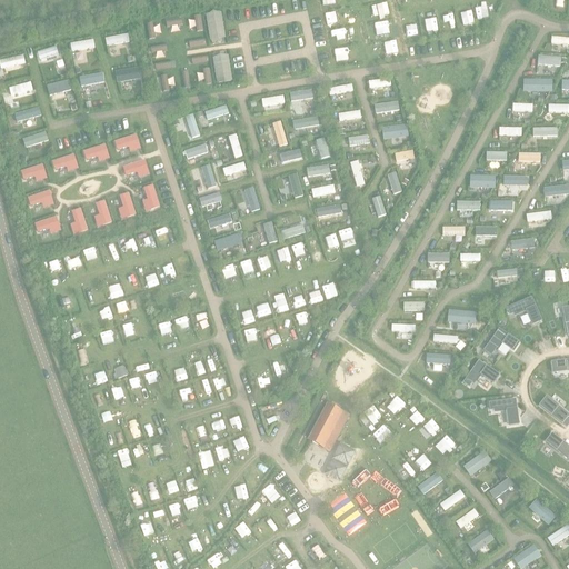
[(129,42),(128,35),(106,39),(107,47),(129,42)]
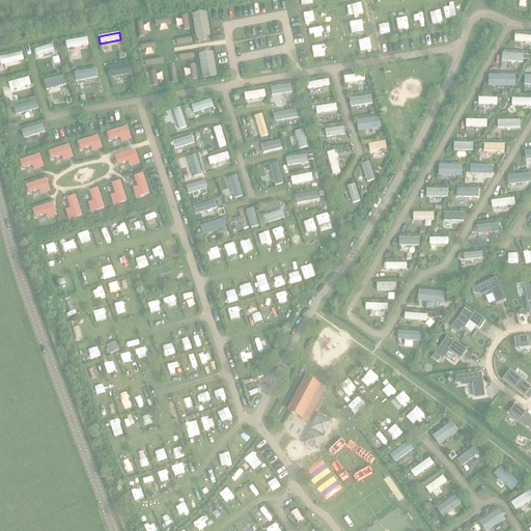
[(67,49),(88,45),(87,37),(65,42),(67,49)]
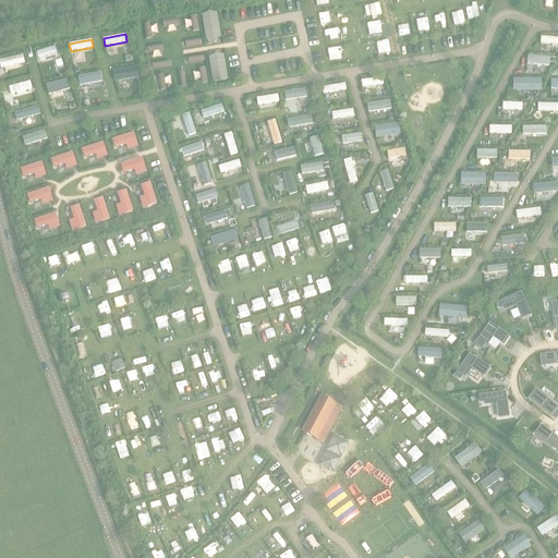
[(39,60),(58,55),(55,47),(36,52),(39,60)]
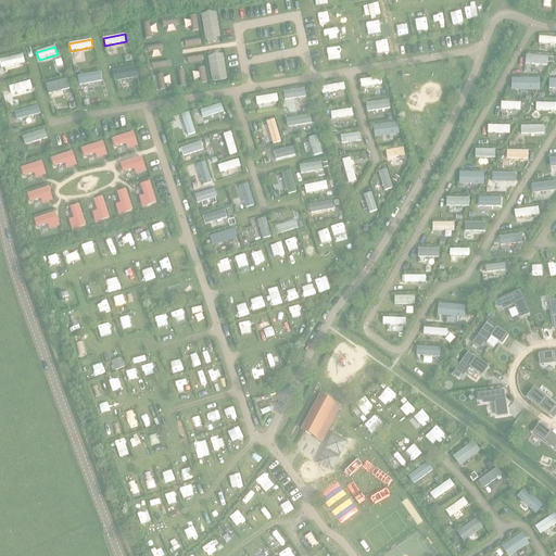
[(0,64),(1,67),(24,62),(23,54),(0,59),(0,64)]
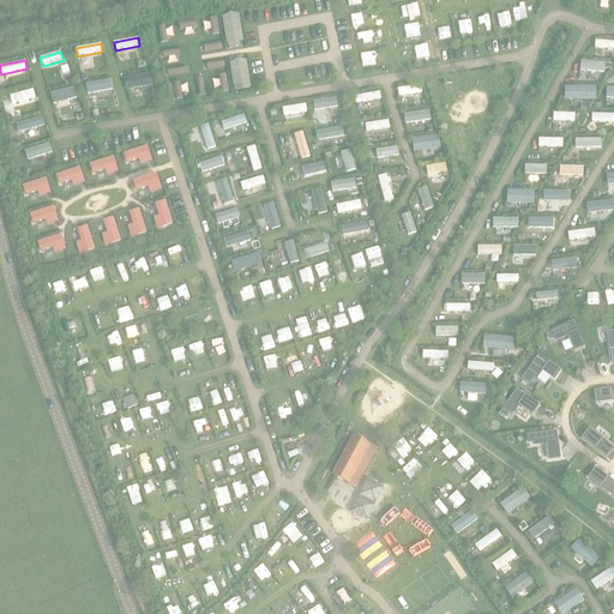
[(149,82),(148,73),(125,78),(126,85),(149,82)]
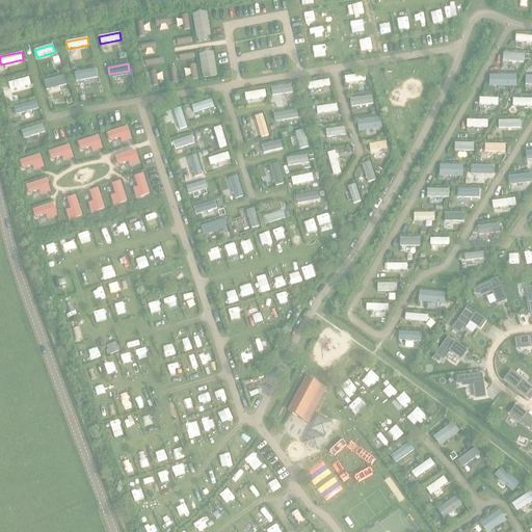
[(98,77),(96,70),(76,74),(77,81),(98,77)]
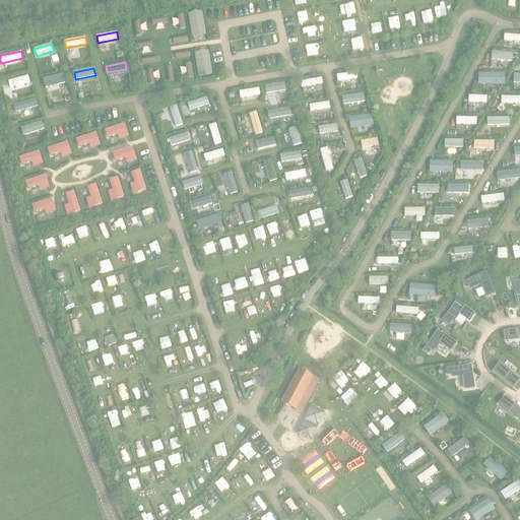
[(356,78),(355,72),(336,75),(337,81),(356,78)]
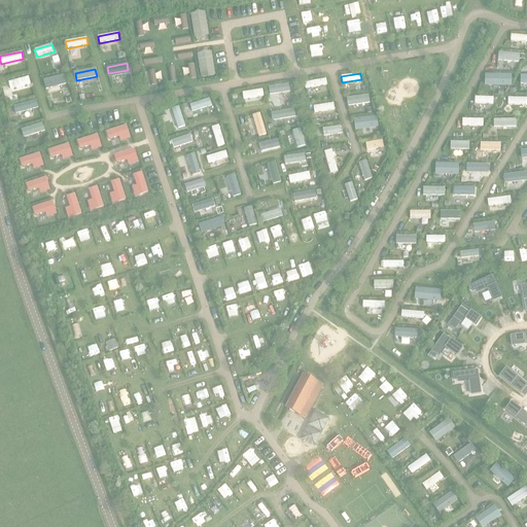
[(64,82),(62,75),(43,81),(45,88),(64,82)]
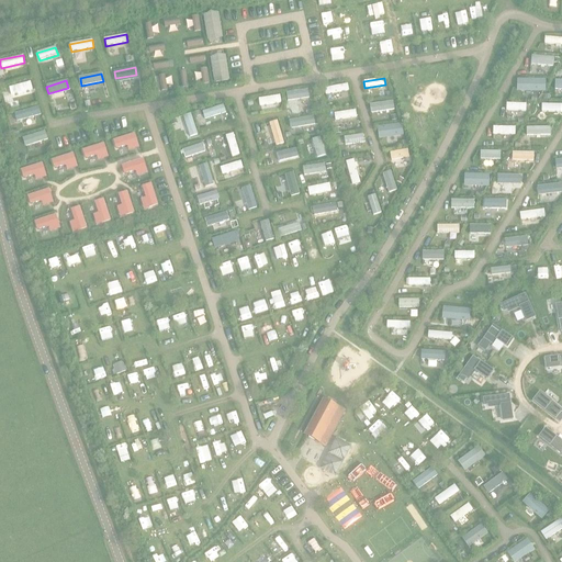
[(32,89),(30,82),(9,88),(11,94),(32,89)]
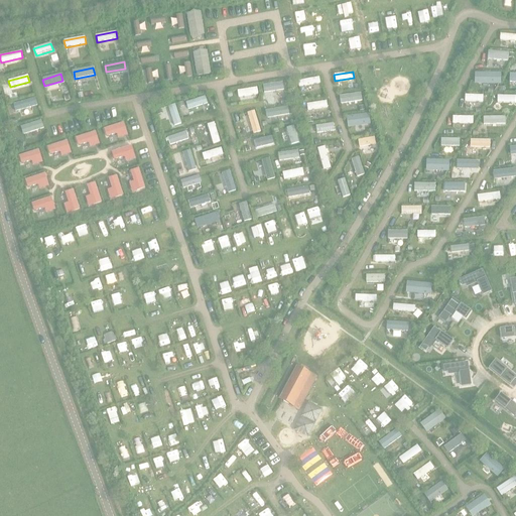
[(298,87),(319,83),(318,77),(297,81),(298,87)]
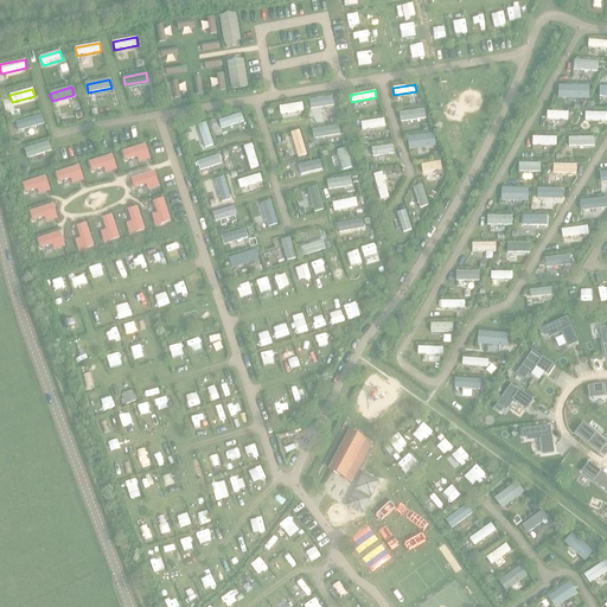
[(336,121),(328,97),(320,100),(327,123),(336,121)]
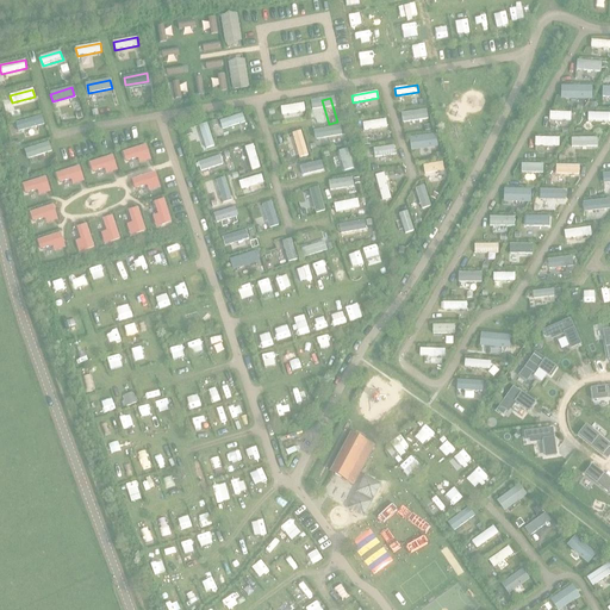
[(304,111),(303,104),(280,107),(281,114),(304,111)]
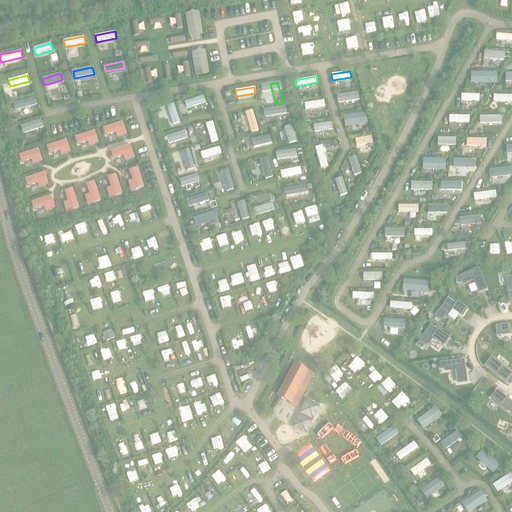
[(356,99),(355,93),(337,95),(338,101),(356,99)]
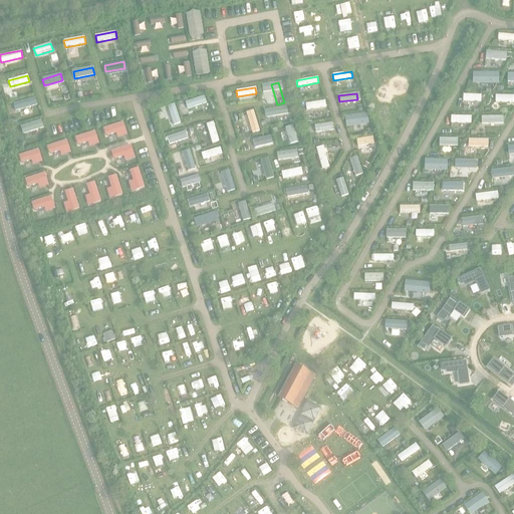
[(187,108),(206,102),(204,96),(185,102),(187,108)]
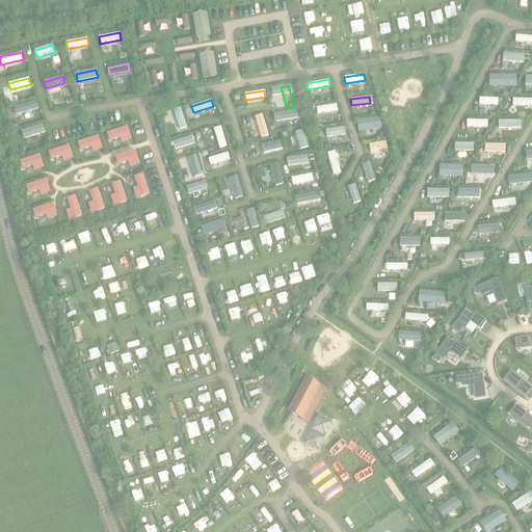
[(38,109),(36,102),(14,107),(16,115),(38,109)]
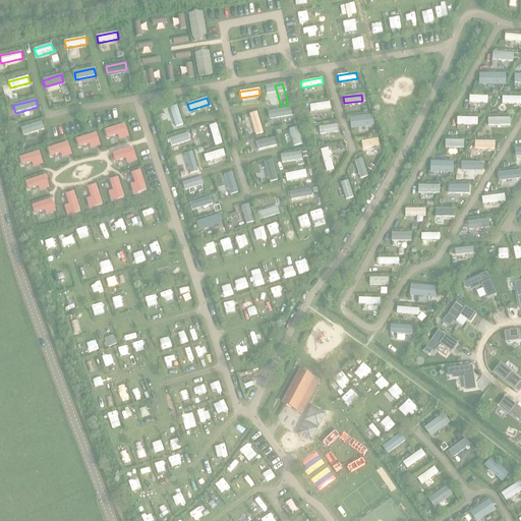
[(310,112),(330,109),(329,102),(309,105),(310,112)]
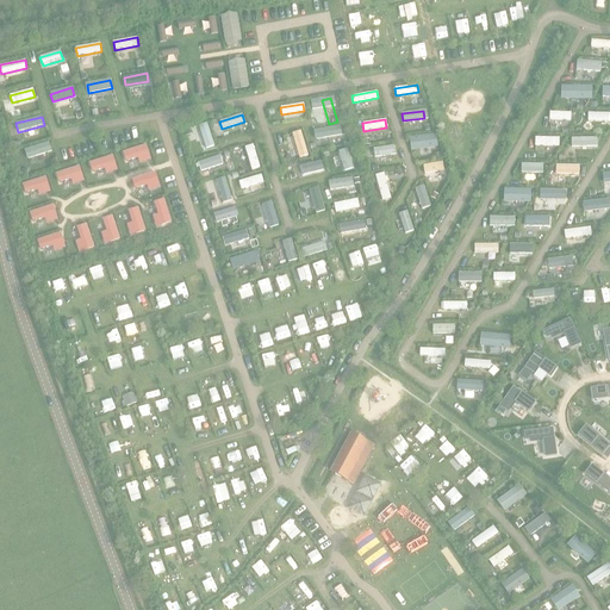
[(215,147),(206,123),(198,126),(206,149),(215,147)]
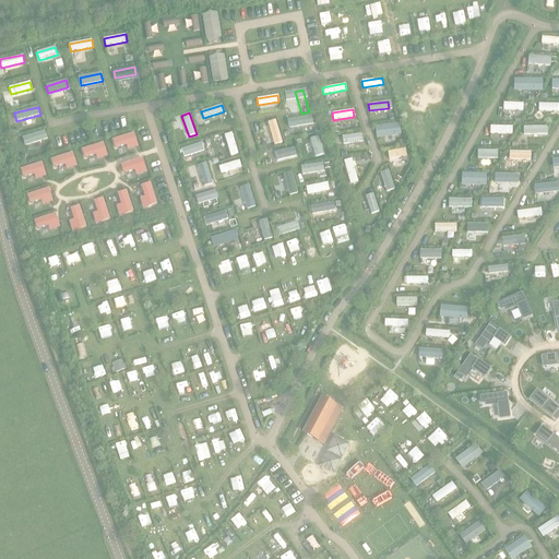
[(288,128),(313,123),(311,116),(287,120),(288,128)]
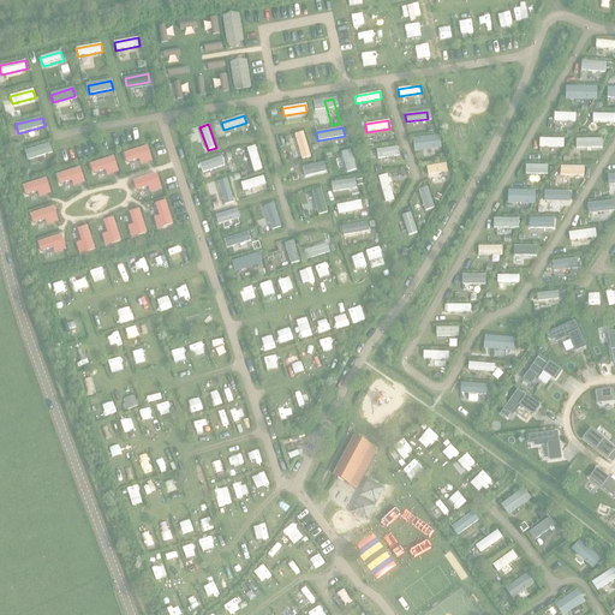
[(310,156),(303,132),(294,135),(302,160),(310,156)]
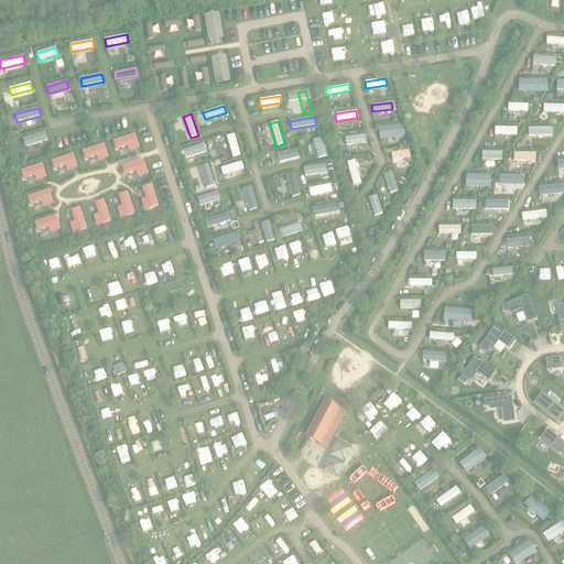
[(398,132),(397,126),(379,129),(380,136),(398,132)]
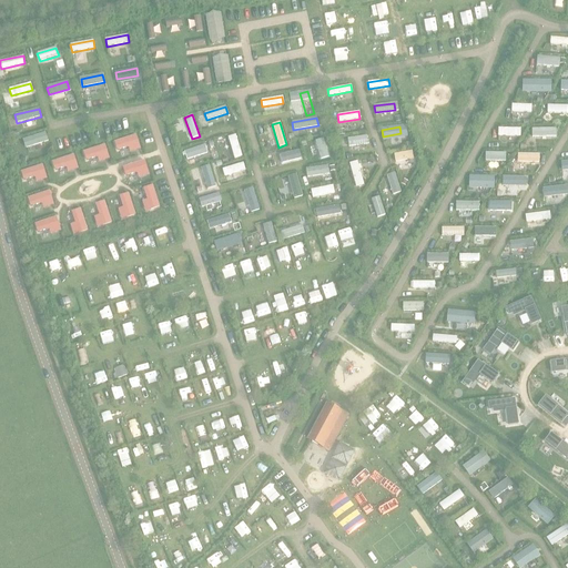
[(48,141),(46,133),(22,140),(26,149),(48,141)]
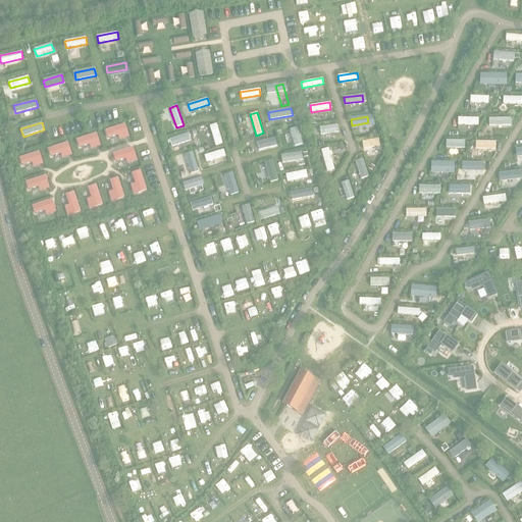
[(222,144),(216,123),(209,126),(215,146),(222,144)]
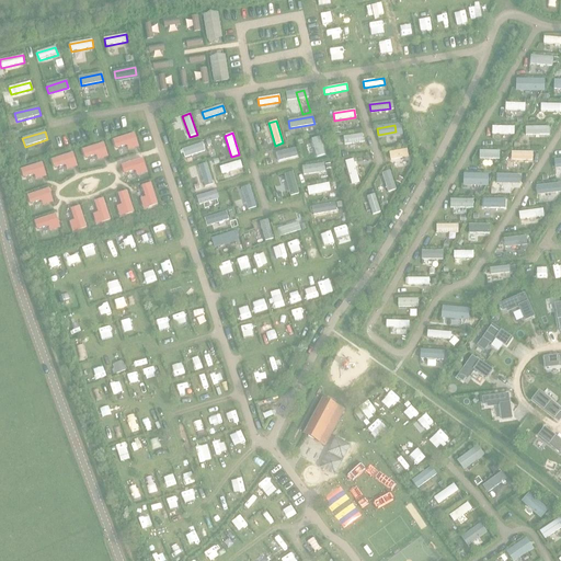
[(344,145),(363,142),(362,134),(343,137),(344,145)]
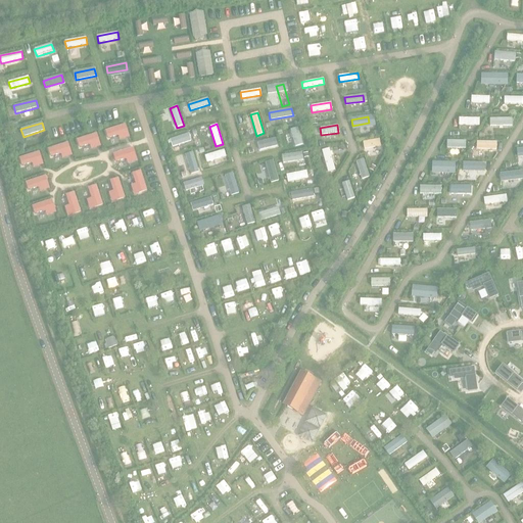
[(270,144),(269,137),(248,141),(249,148),(270,144)]
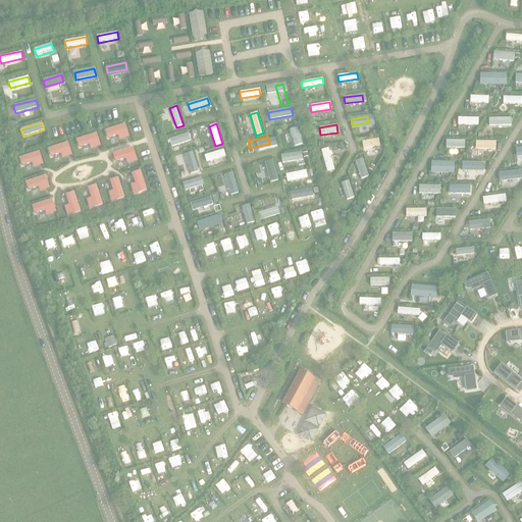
[(379,146),(378,139),(362,142),(363,149),(379,146)]
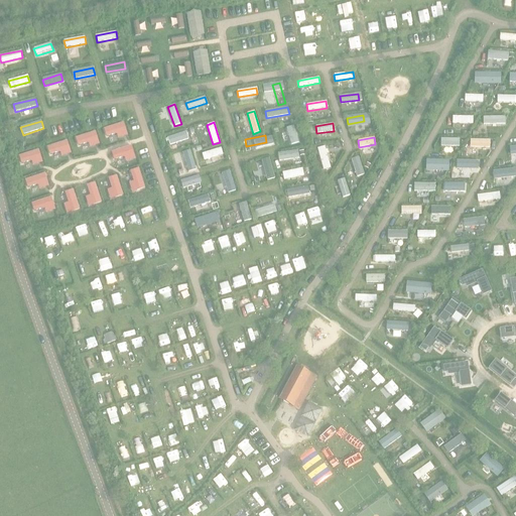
[(331,168),(325,146),(317,148),(324,170),(331,168)]
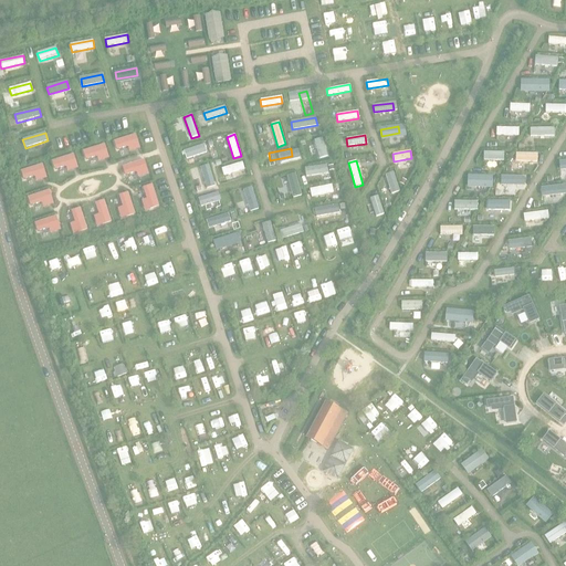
[(223,176),(244,169),(242,163),(221,168),(223,176)]
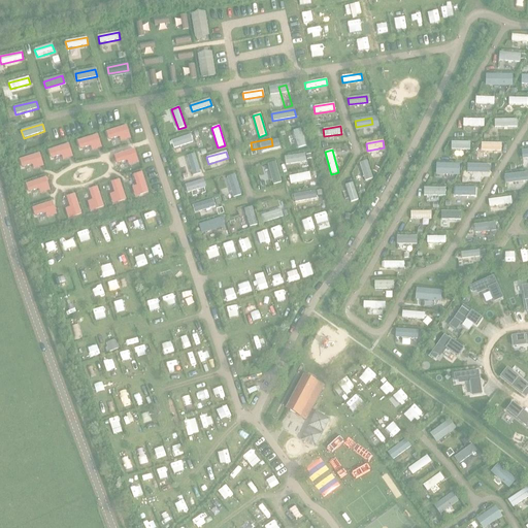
[(286,165),(306,161),(305,154),(285,158),(286,165)]
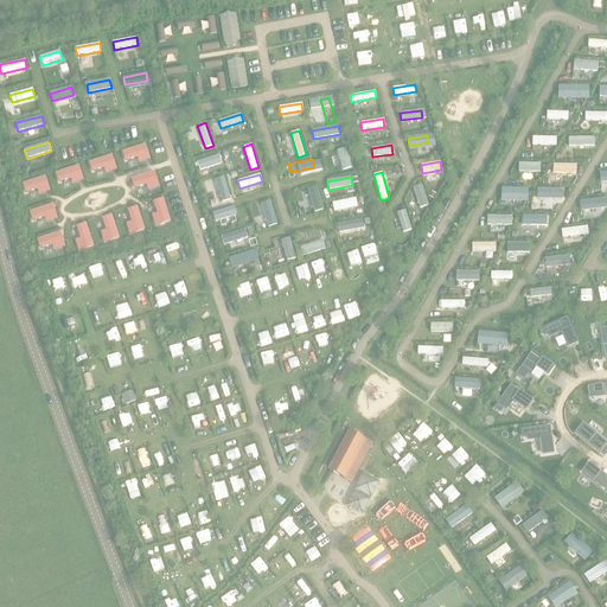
[(230,199),(223,178),(216,180),(222,202),(230,199)]
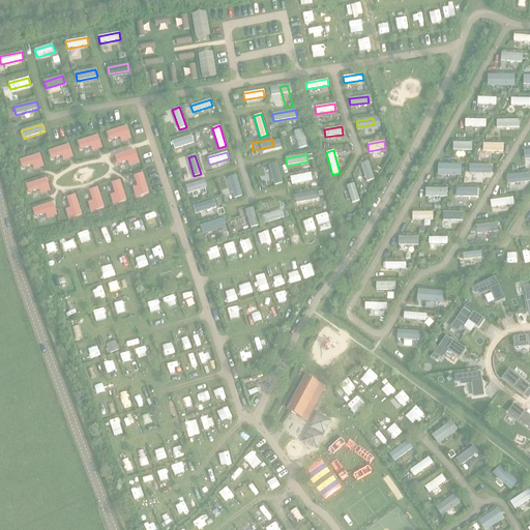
[(282,183),(276,163),(268,165),(274,185),(282,183)]
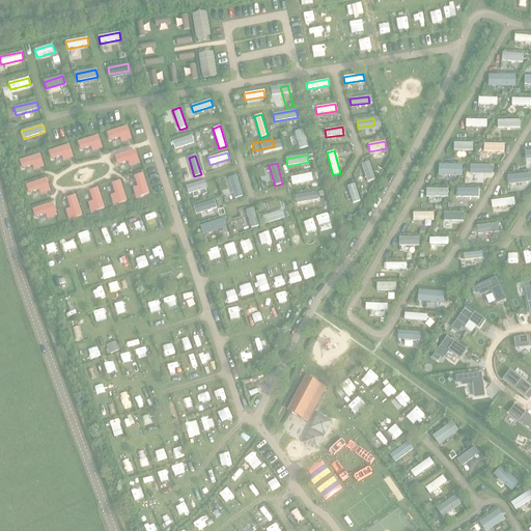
[(373,178),(369,163),(364,165),(368,179),(373,178)]
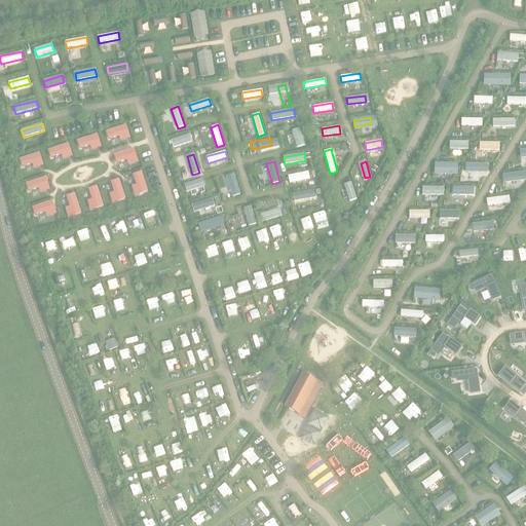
[(525,171),(501,175),(502,181),(515,179),(515,182),(518,181),(518,179),(525,178),(525,171)]
